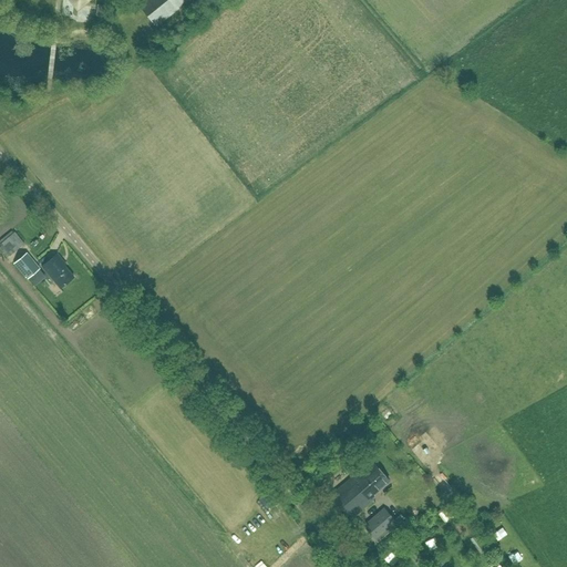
[(187,0),(145,0),(138,6),(155,27),(187,0)]
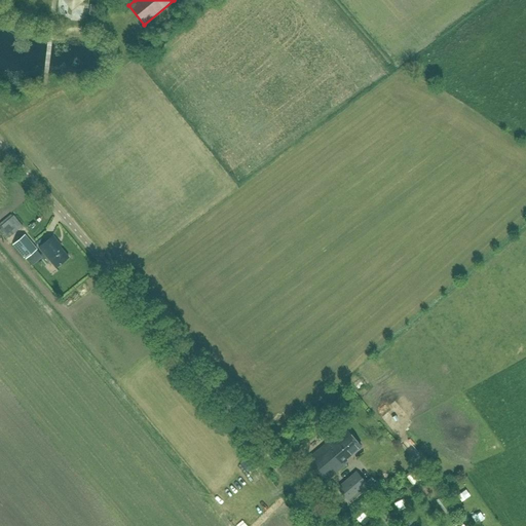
[(0,227),(8,237),(23,226),(13,216),(0,227)]
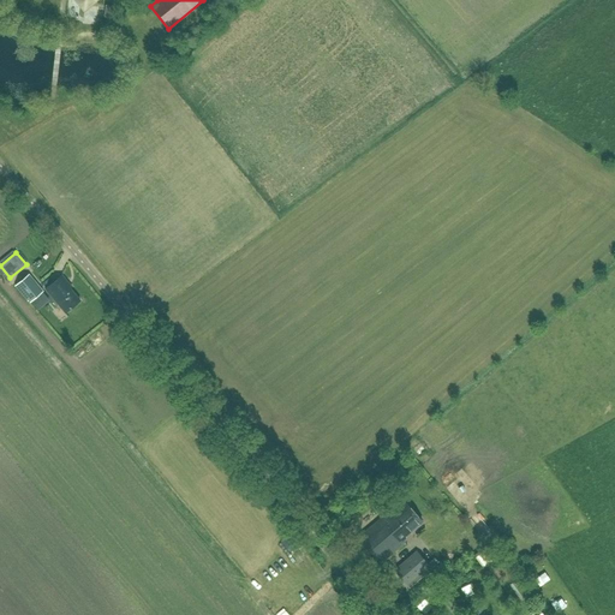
[(30,302),(42,292),(29,275),(17,285),(30,302)]
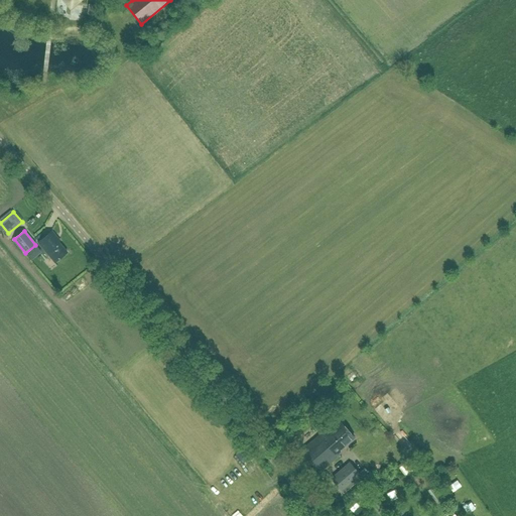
[(54,263),(68,253),(58,242),(60,241),(52,231),(38,243),(54,263)]
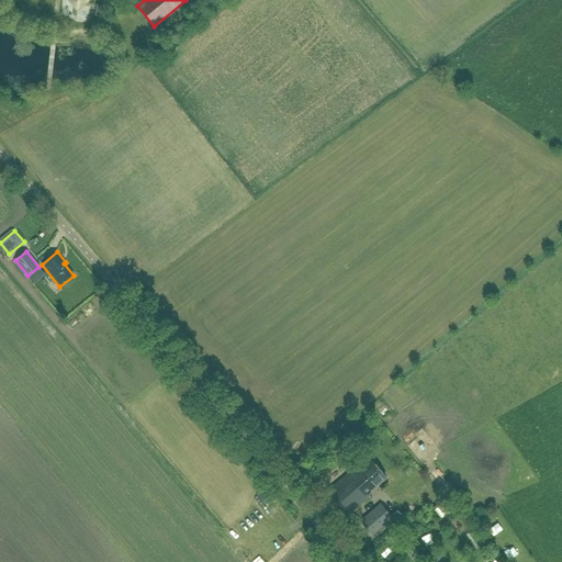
[(371,490),(385,478),(370,459),(357,471),(355,468),(326,492),(347,515),(369,496),(371,490)]
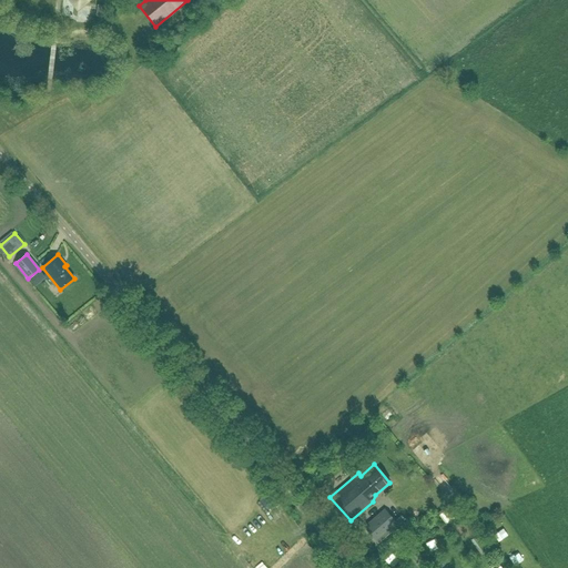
[(384,509),(364,527),(375,540),(395,523),(384,509)]
